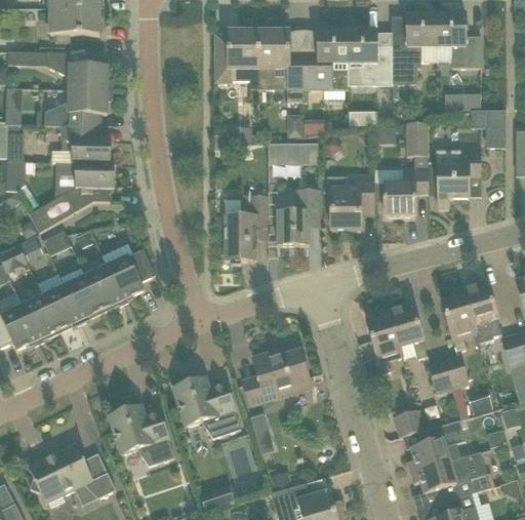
[(101,34),(101,7),(53,7),(53,6),(50,6),(50,17),(52,17),(52,32),(49,32),(49,34),(56,34),(56,41),(71,41),(71,34),(101,34)]
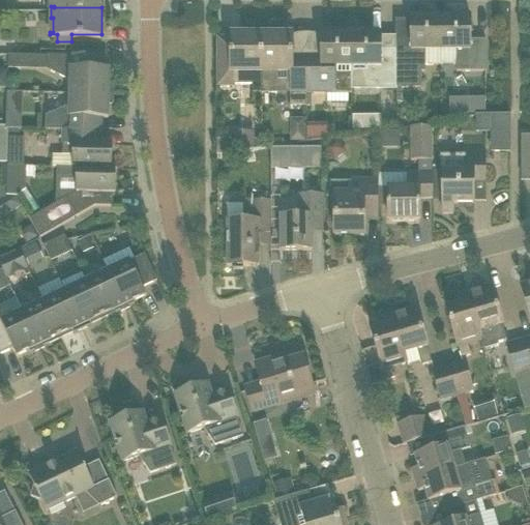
[(395,36),(396,53),(396,84),(422,84),(422,67),(425,67),(425,47),(441,47),(440,15),(411,15),(411,36),(395,36)]
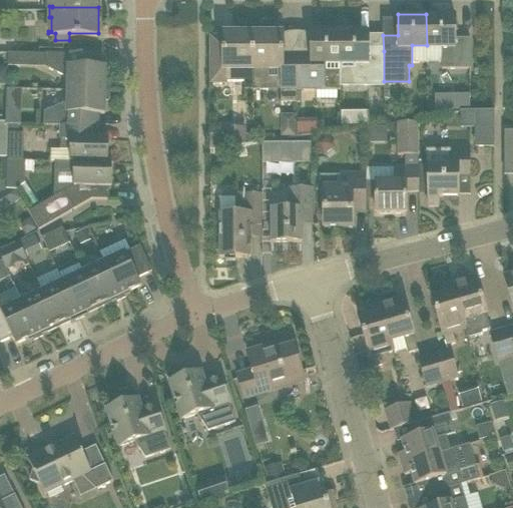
[(442,65),(470,65),(470,35),(455,35),(455,14),(426,14),(427,45),(442,45),(442,65)]
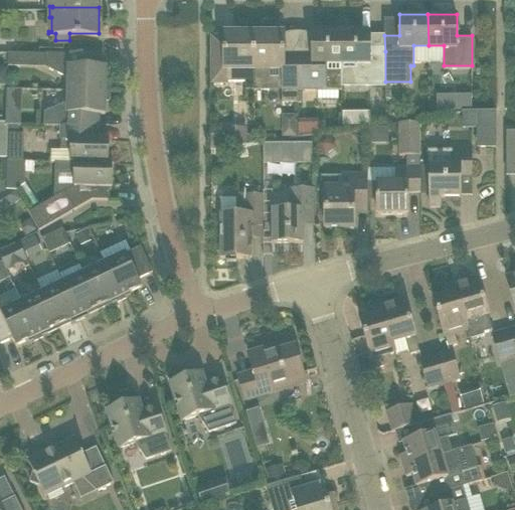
[(370,29),(341,30),(342,61),(356,61),(356,81),(385,81),(385,51),(370,51),(370,29)]
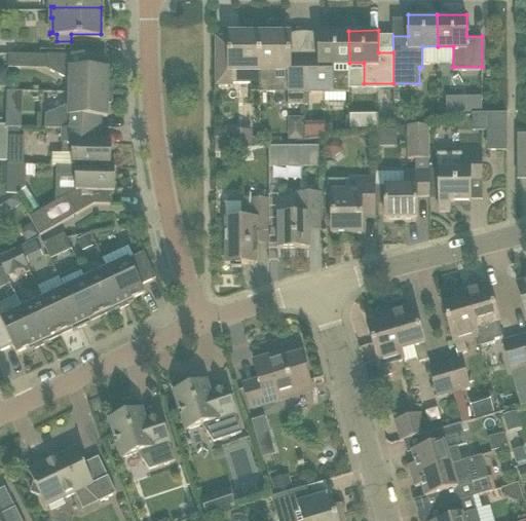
[(215,82),(233,82),(233,81),(251,81),(251,88),(259,88),(259,31),(229,31),(229,51),(215,51),(215,82)]
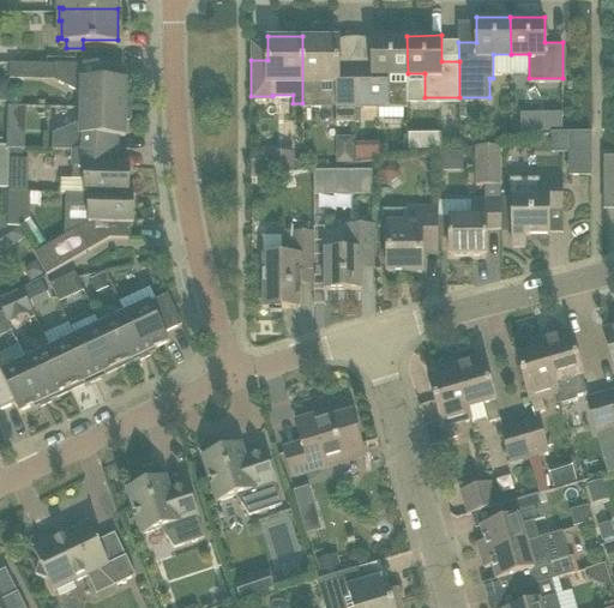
[(338,36),(302,36),(302,103),(321,103),(321,83),(339,83),(338,36)]
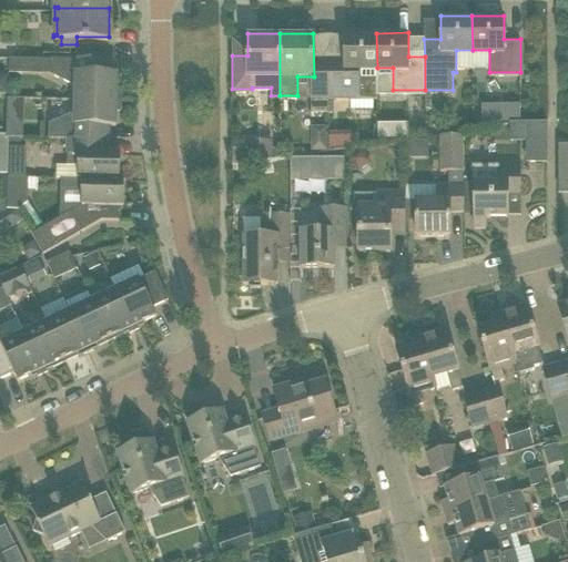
[(377,95),(377,68),(376,33),(345,33),(345,57),(327,57),(327,78),(327,96),(361,96),(361,95),(377,95)]
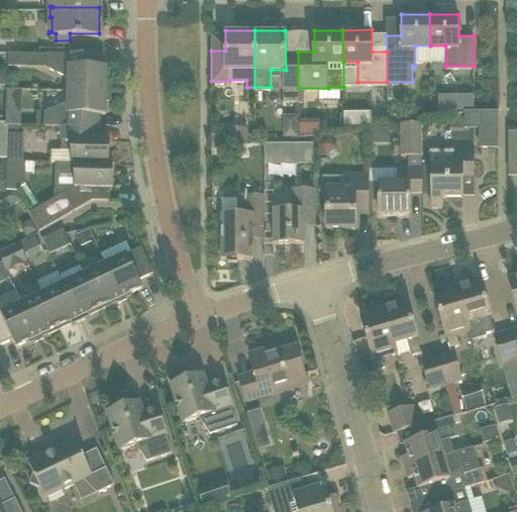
[(99,65),(100,52),(46,49),(46,64),(70,76),(70,87),(109,88),(109,80),(110,80),(110,78),(106,78),(106,66),(99,65)]
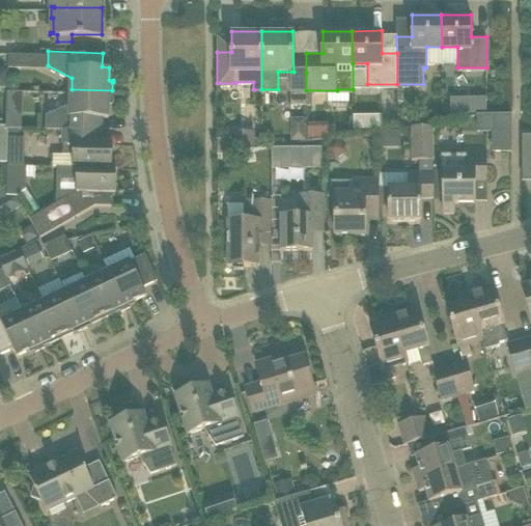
[(306,102),(306,90),(306,73),(290,73),(290,102),(306,102)]
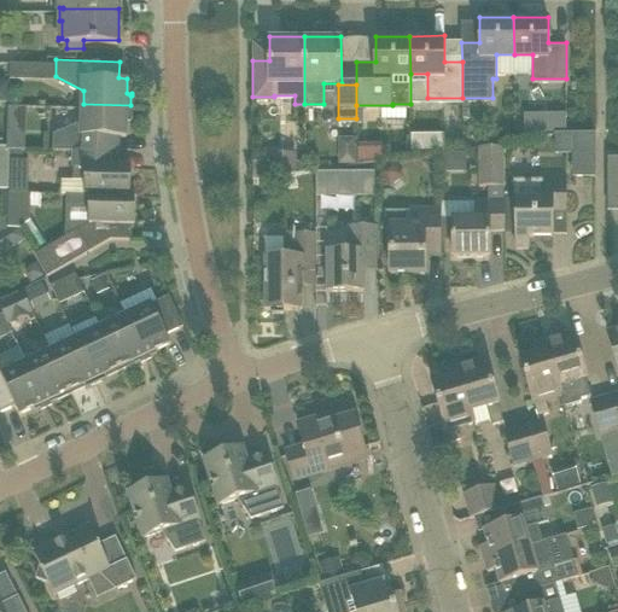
[(130,116),(130,105),(83,104),(82,117),(53,130),(53,147),(74,147),(108,149),(117,149),(117,133),(126,133),(126,118),(132,118),(132,116),(130,116)]
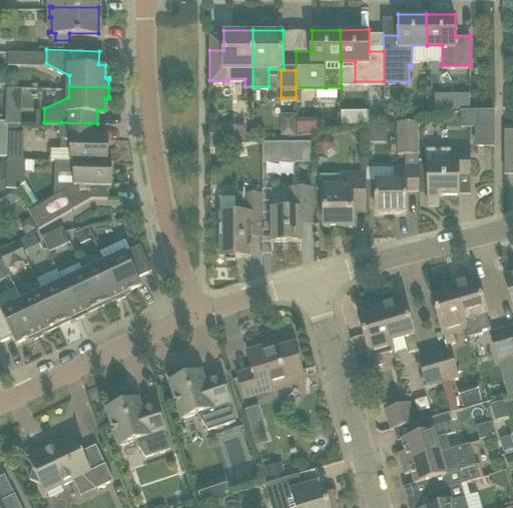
[(451,107),(469,107),(469,91),(451,91),(451,107)]
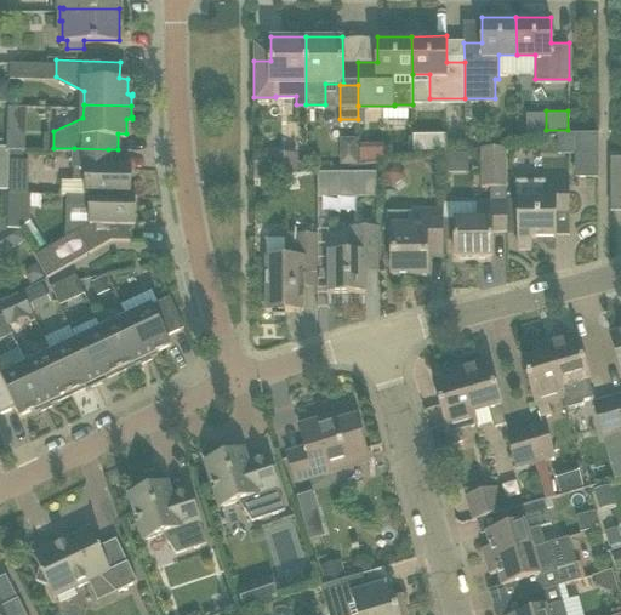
[(599,175),(599,130),(577,130),(577,172),(597,172),(597,175),(599,175)]
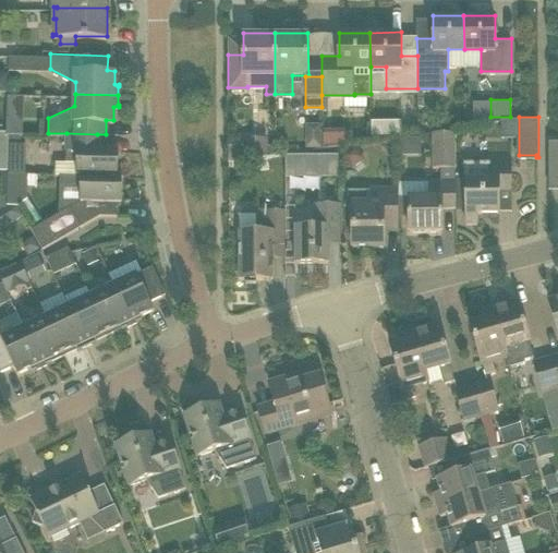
[(24,132),(24,120),(7,120),(7,131),(24,132)]
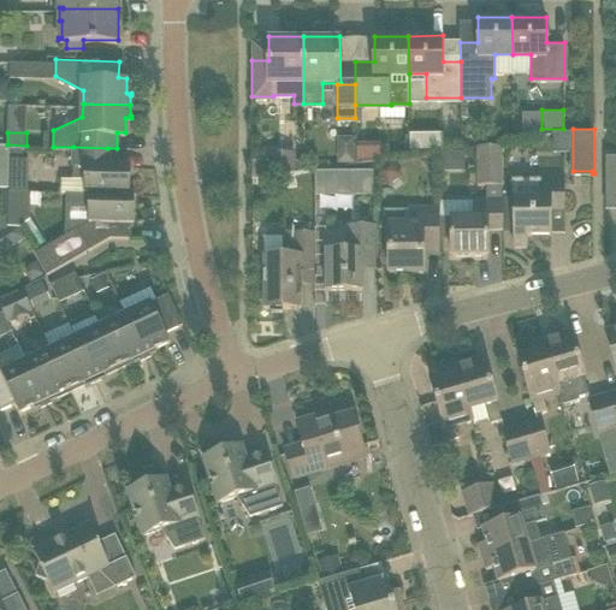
[(338,134),(338,160),(355,160),(355,134),(338,134)]
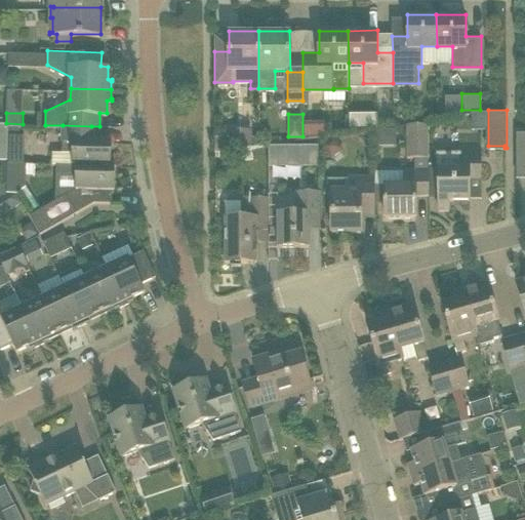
[(406,122),(406,155),(415,155),(415,167),(428,167),(428,122),(406,122)]
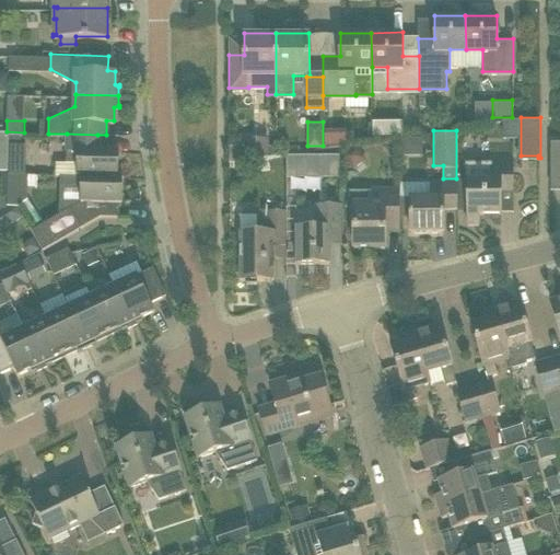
[(78,174),(82,174),(118,175),(118,174),(119,149),(97,148),(97,135),(67,134),(66,160),(78,160),(78,174)]
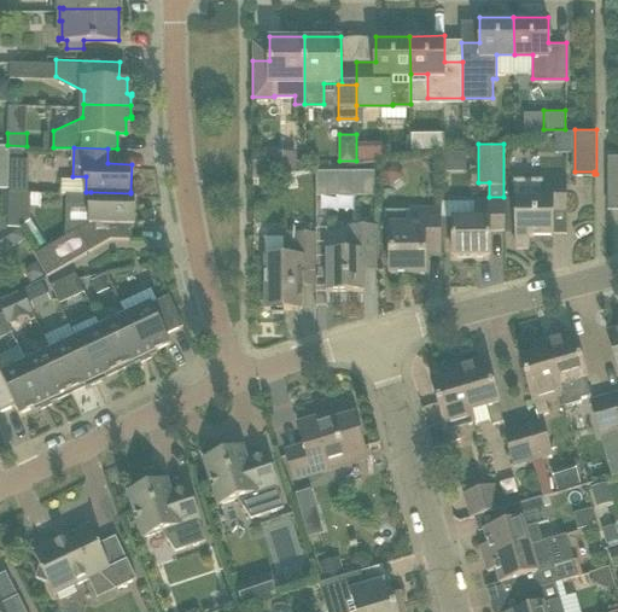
[(617,153),(607,153),(607,193),(617,192),(617,153)]
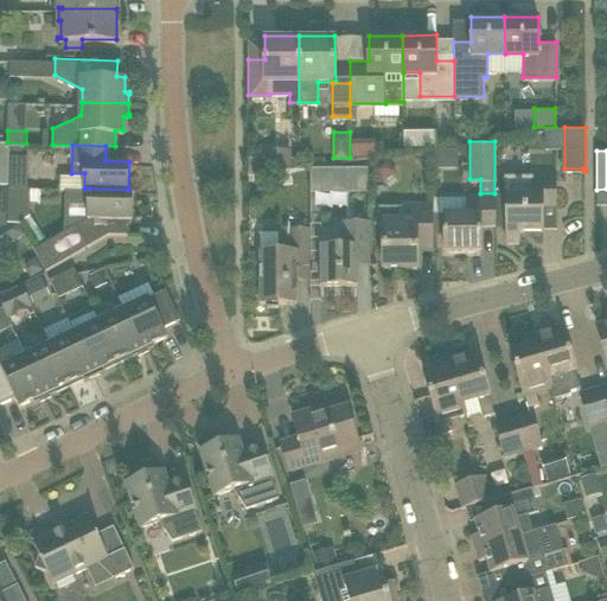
[(266,155),(248,155),(248,173),(266,171),(266,155)]
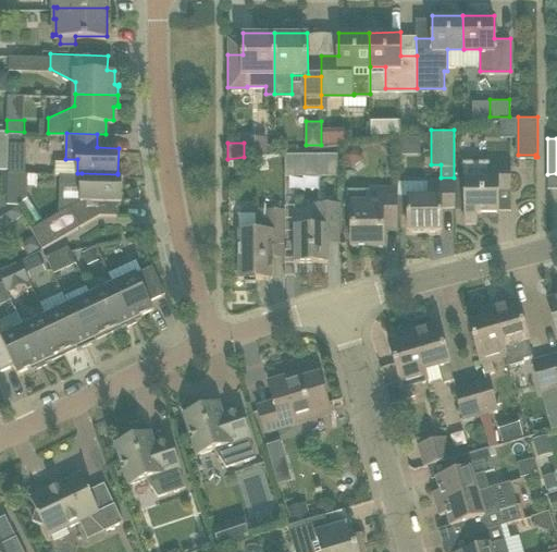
[(267,143),(265,154),(275,152),(275,143),(267,143)]
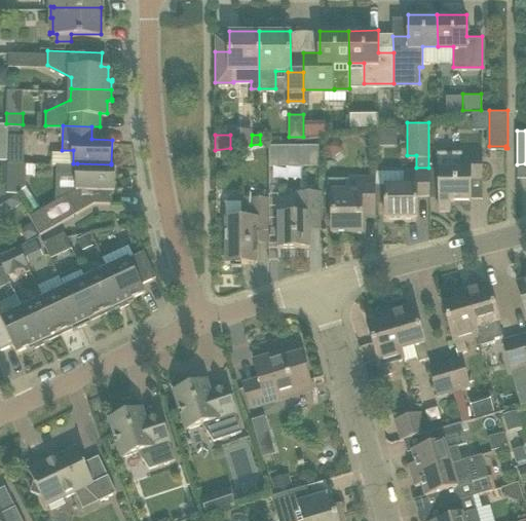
[(287,144),(268,144),(268,165),(287,165),(287,144)]
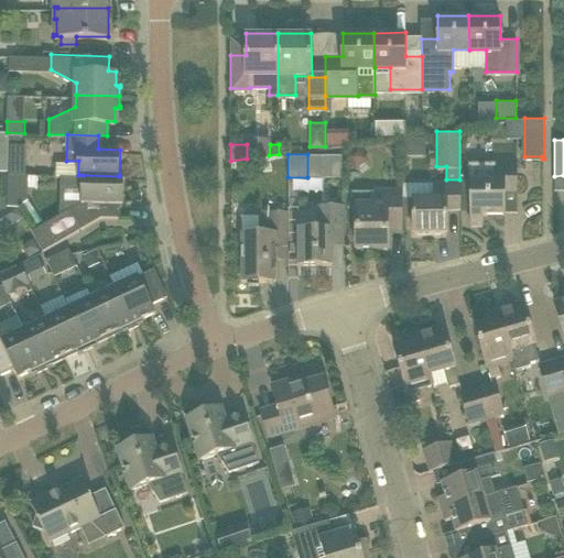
[(459,207),(472,207),(472,222),(483,222),(483,211),(505,211),(505,189),(518,189),(518,156),(496,156),(496,178),(472,178),(472,179),(459,179),(459,207)]
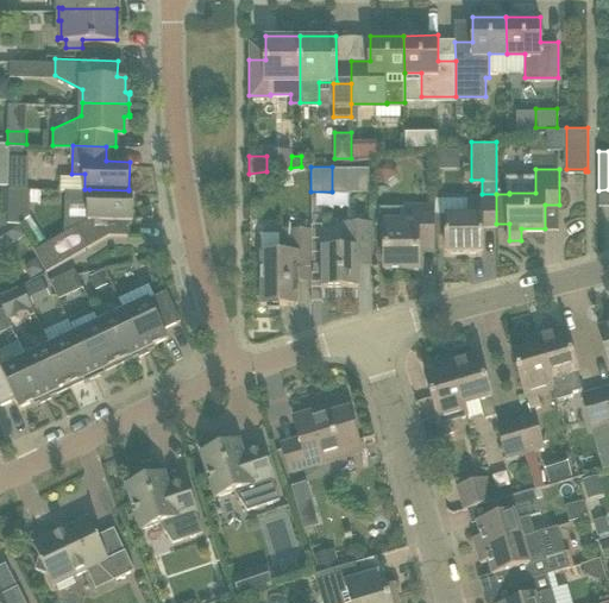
[(30,187),(10,186),(8,190),(8,220),(23,220),(23,215),(29,212),(30,187)]
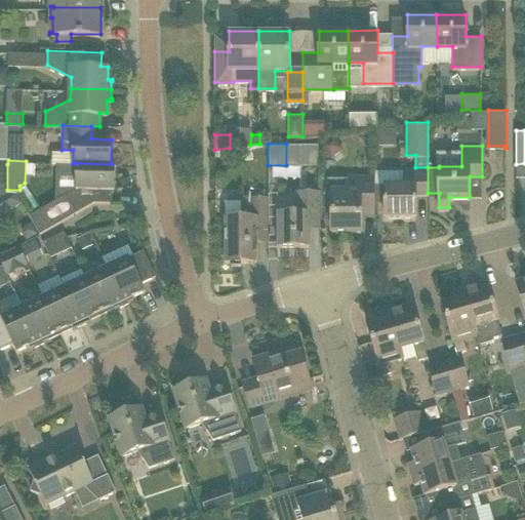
[(115,163),(111,163),(111,164),(77,163),(76,187),(80,193),(70,199),(77,210),(94,200),(112,201),(112,188),(114,188),(115,163)]
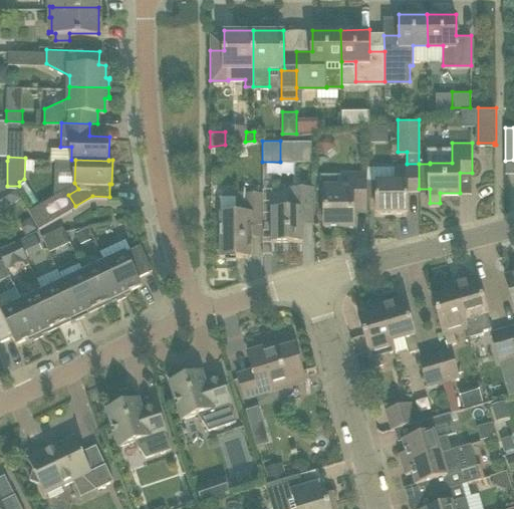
[(419,164),(407,164),(397,163),(397,179),(366,179),(366,196),(376,196),(376,211),(407,211),(407,189),(419,189),(419,164)]
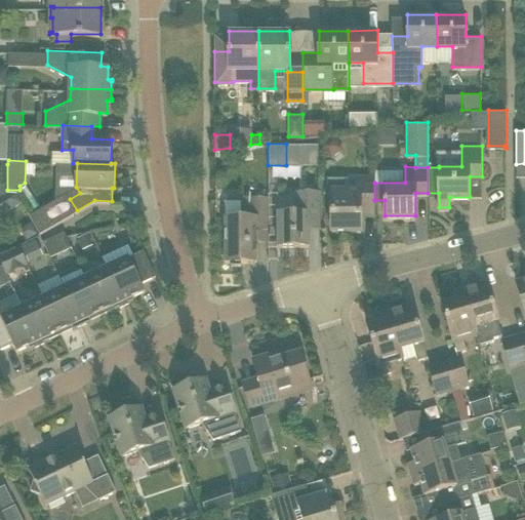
[(360,200),(374,200),(374,183),(374,175),(347,175),(347,192),(331,192),(332,230),(361,230),(360,200)]
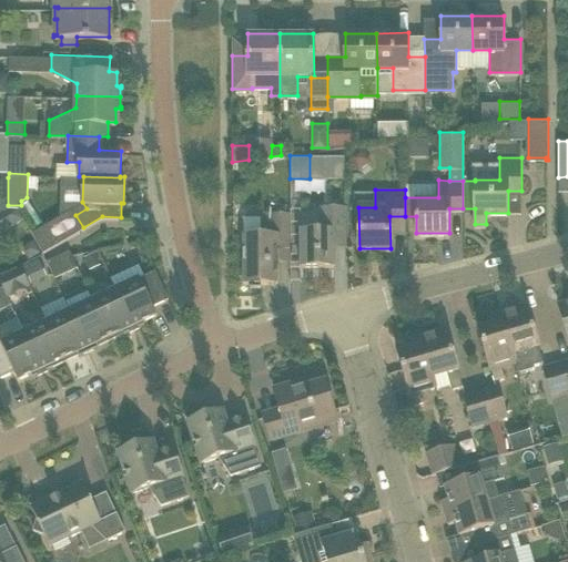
[(244,281),(277,281),(276,245),(288,245),(290,212),(290,198),(280,198),(281,212),(261,212),(261,234),(244,233),(244,281)]
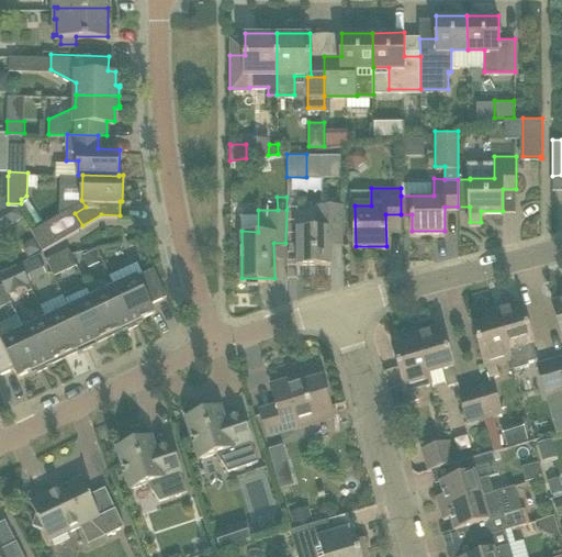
[(330,233),(344,233),(344,204),(316,204),(316,226),(298,226),(299,257),(299,262),(332,262),(330,233)]
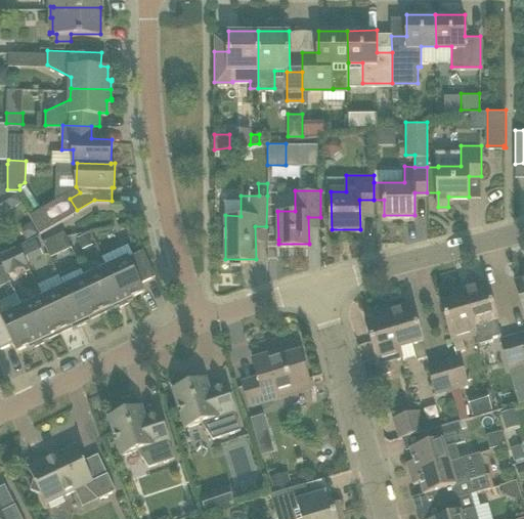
[(40,210),(31,216),(40,231),(52,224),(45,211),(40,210)]
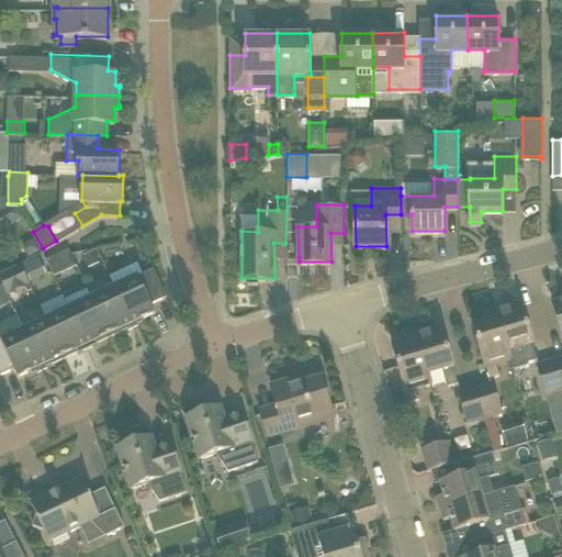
[(62,249),(46,256),(54,273),(69,265),(62,249)]
